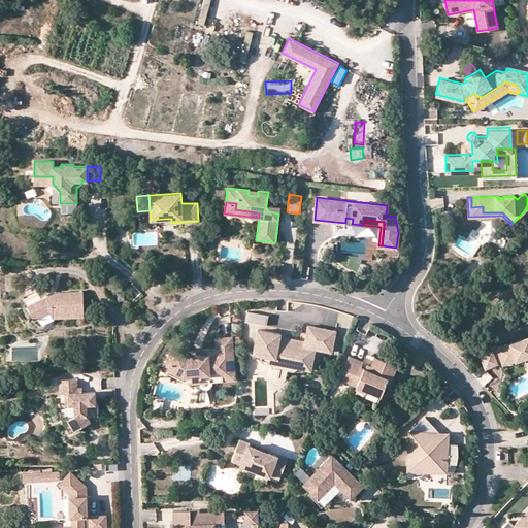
[(56,295),(47,295),(40,298),(38,293),(24,299),(33,319),(50,311),(53,318),(84,317),(83,291),(56,292),(56,295)]
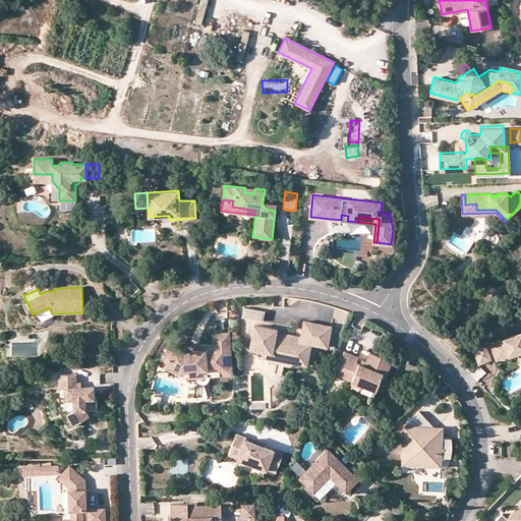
[(264,320),(265,309),(241,306),(240,316),(264,320)]
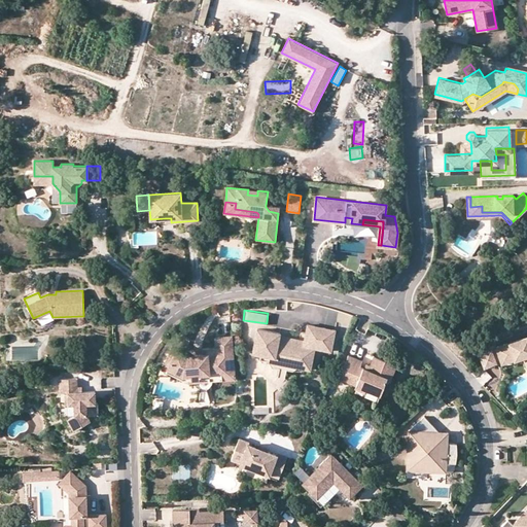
[(278,341),(279,336),(280,332),(257,328),(252,353),(260,354),(259,359),(269,361),(275,357),(294,361),(299,367),(310,370),(315,348),(330,351),(336,329),(308,324),(304,341),(303,346),(278,341)]
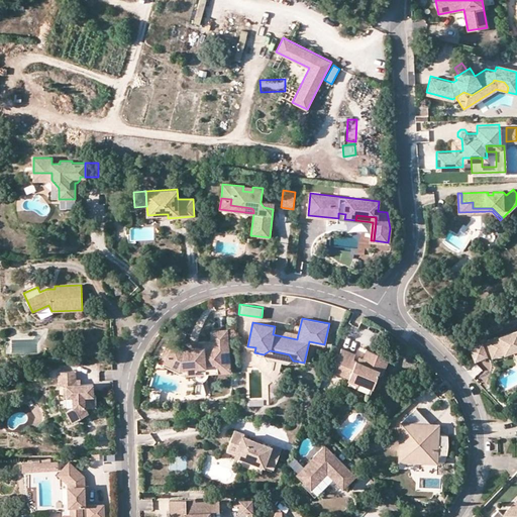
[(158,362),(185,375),(190,375),(194,379),(198,381),(200,381),(203,380),(206,378),(208,373),(230,372),(227,329),(211,330),(212,341),(198,342),(197,345),(191,346),(191,343),(185,343),(175,339),(167,355),(162,353),(158,362)]
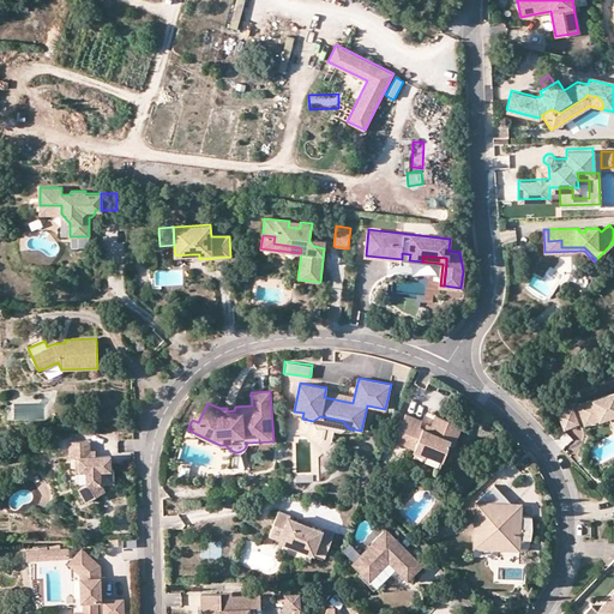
[(354,397),(325,391),(324,397),(353,403),(354,397)]
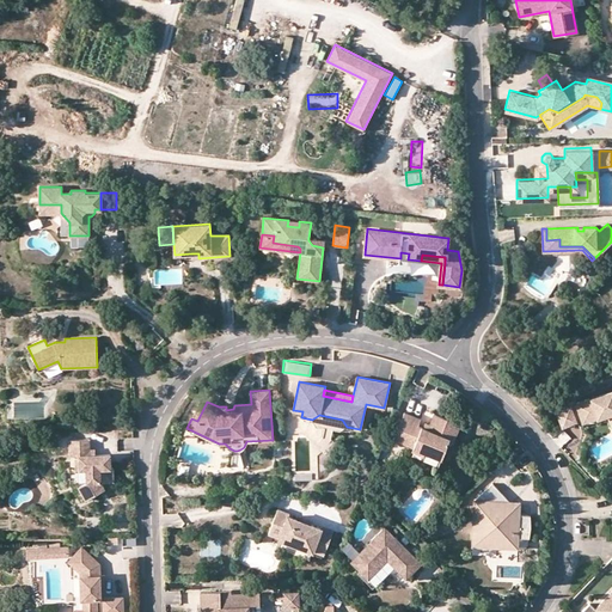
[(611,391),(576,402),(582,422),(609,414),(611,412),(611,391)]
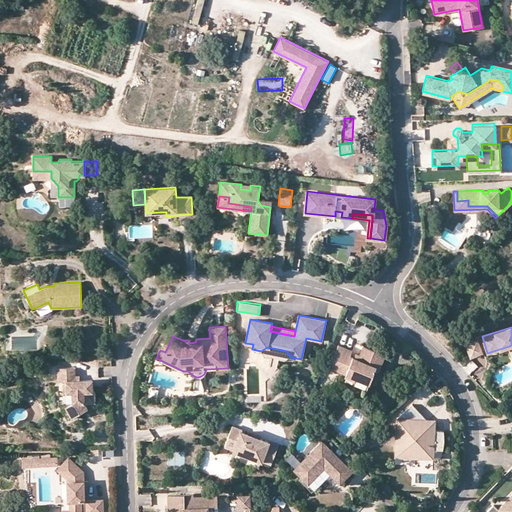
[(173,336),(169,333),(160,350),(165,352),(173,336)]
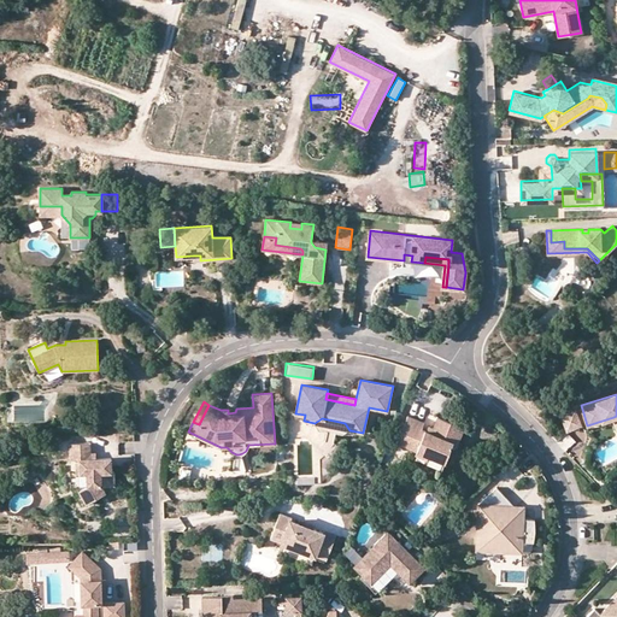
[(577,410),(560,415),(565,430),(582,425),(577,410)]
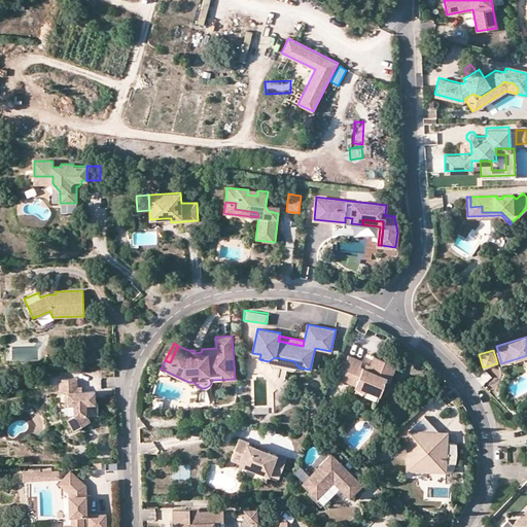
[(374,356),(370,365),(369,370),(364,369),(360,366),(362,360),(348,355),(339,378),(356,385),(358,380),(367,384),(365,388),(380,394),(386,380),(389,382),(396,364),(374,356)]
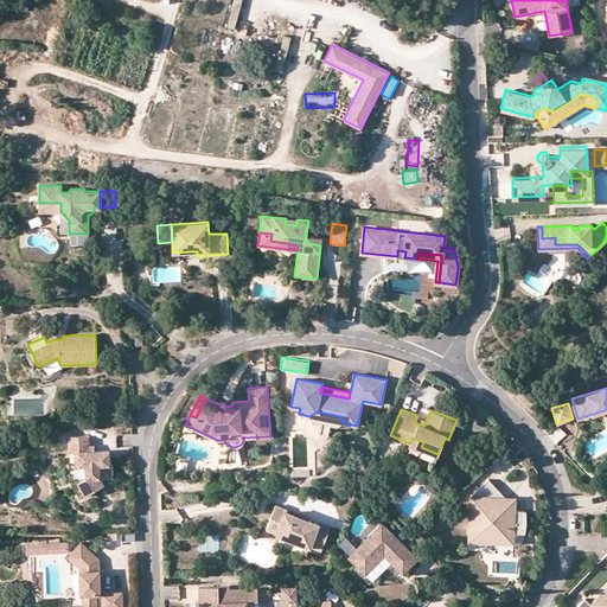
[(310,416),(344,423),(339,416),(317,411),(310,416)]
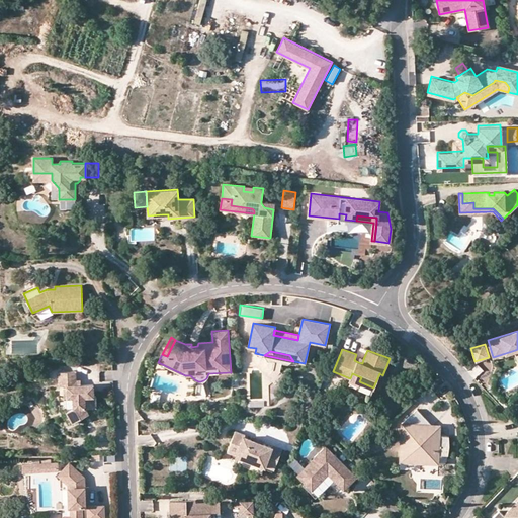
[(76,384),(76,380),(75,371),(59,372),(60,385),(64,385),(64,397),(73,397),(74,407),(66,412),(72,423),(89,414),(85,408),(96,407),(95,395),(93,395),(93,383),(80,384),(76,384)]
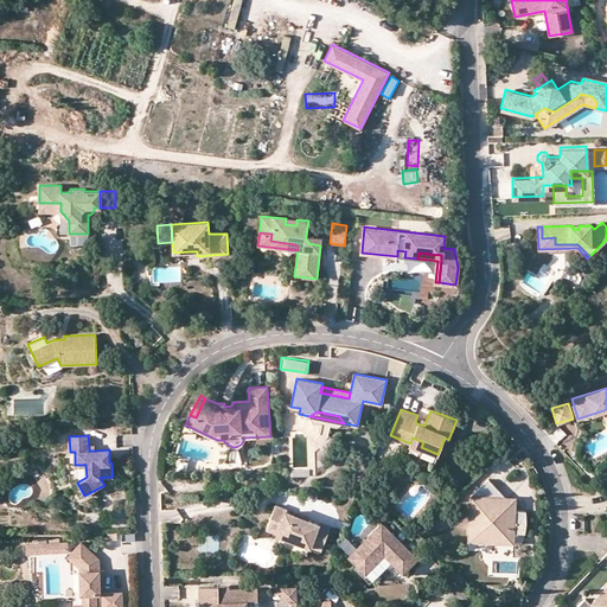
[(420,451),(421,447),(423,442),(413,438),(410,443),(409,447),(420,451)]
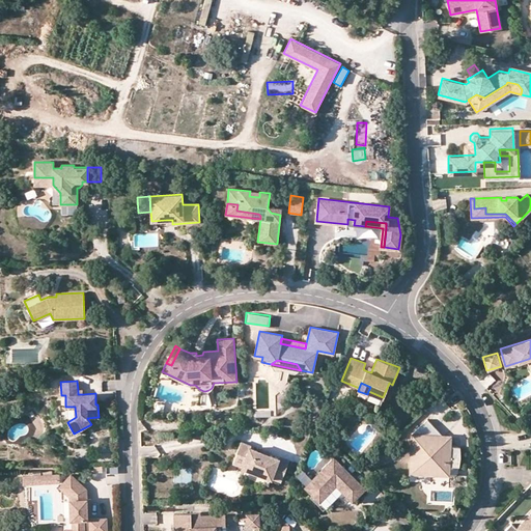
[(446,467),(450,467),(459,467),(462,457),(460,447),(451,446),(451,440),(444,440),(442,442),(439,439),(442,435),(427,419),(412,434),(417,440),(411,445),(420,454),(419,458),(410,458),(410,473),(430,474),(430,468),(446,469),(446,467)]
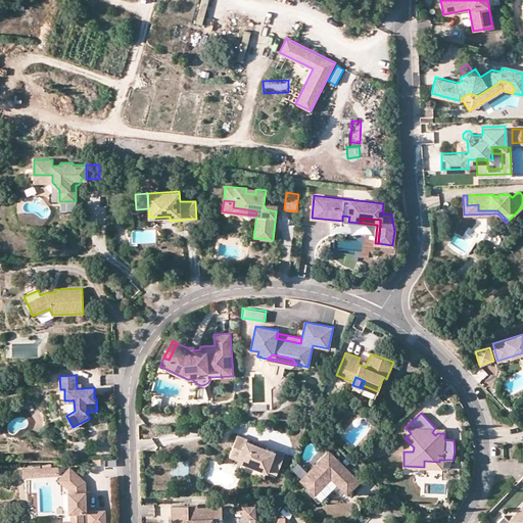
[(274,450),(265,447),(255,444),(246,440),(247,439),(237,435),(229,456),(239,459),(238,460),(268,471),(268,470),(278,473),(285,454),(275,449),(274,450)]
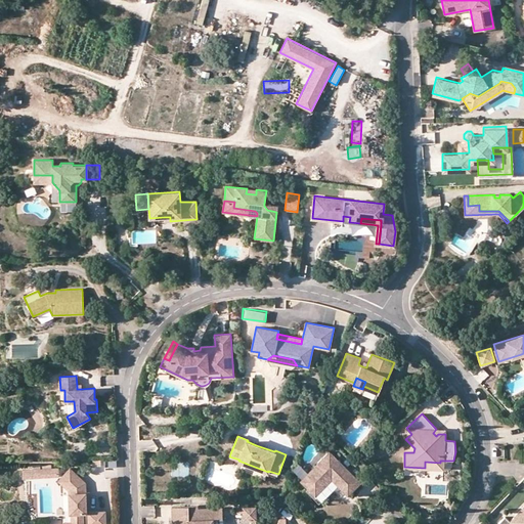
[(405,439),(404,452),(413,452),(415,448),(405,439)]
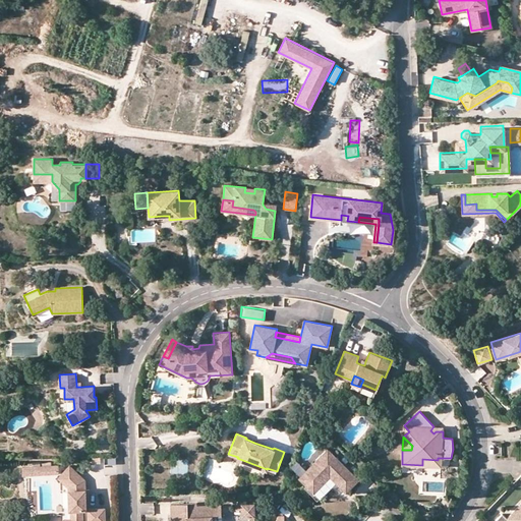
[(328,449),(299,478),(313,493),(324,481),(322,478),(324,476),(330,476),(346,491),(358,479),(328,449)]
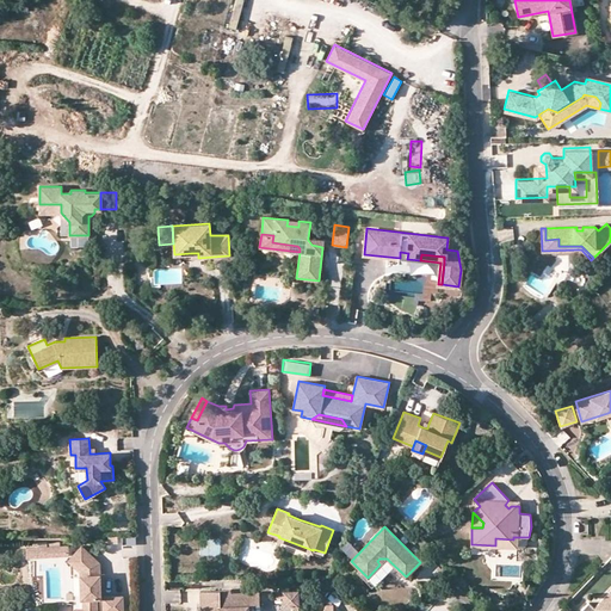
[(517,547),(518,537),(513,537),(513,539),(495,538),(495,545),(517,547)]
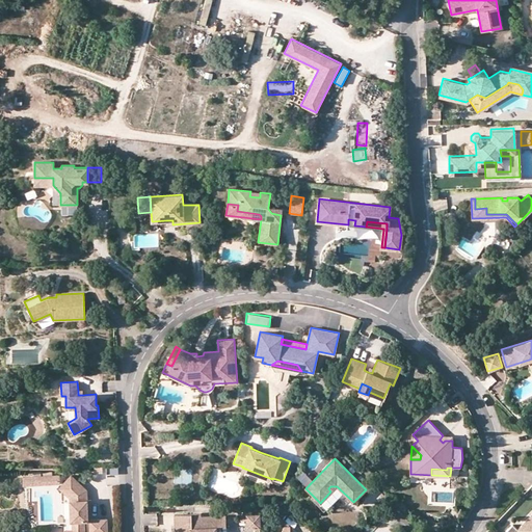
[(87,508),(87,500),(87,489),(71,475),(62,484),(70,491),(70,497),(71,521),(63,521),(63,531),(107,531),(107,519),(87,520),(87,508)]
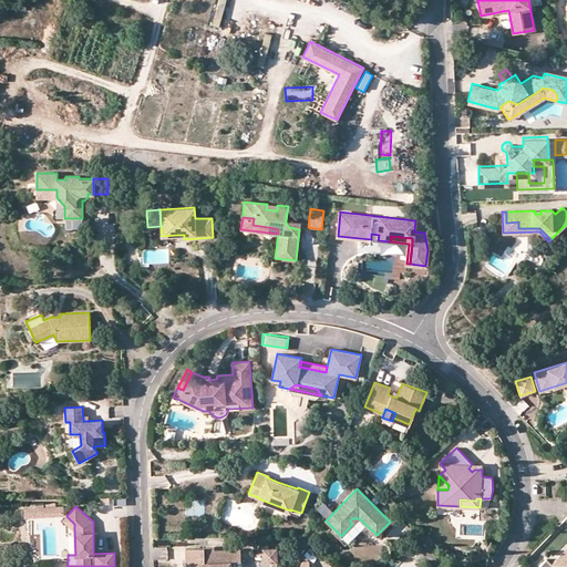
[(63,519),(74,529),(74,524),(66,516),(63,519)]
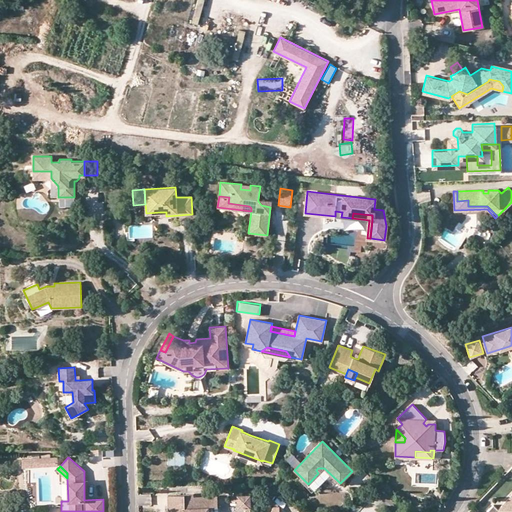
[(168,495),(168,511),(208,511),(208,507),(218,507),(217,496),(194,497),(184,497),(184,494),(168,495)]
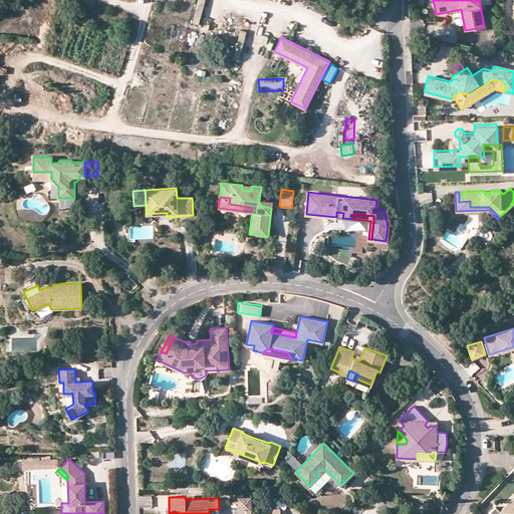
[(513,496),(504,506),(507,510),(513,502),(513,496)]
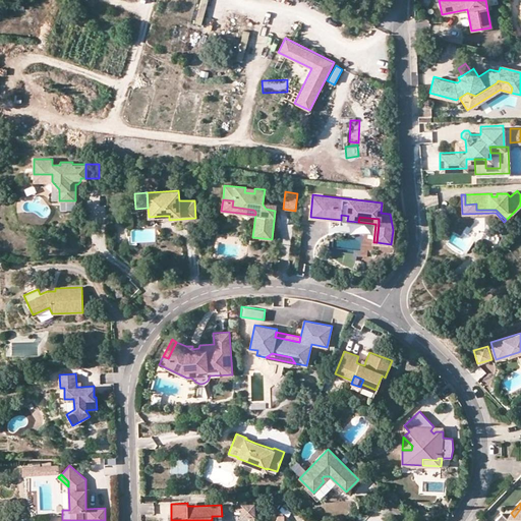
[(241,509),(242,511),(248,511),(248,517),(249,517),(249,520),(254,520),(254,504),(234,505),(234,510),(241,509)]
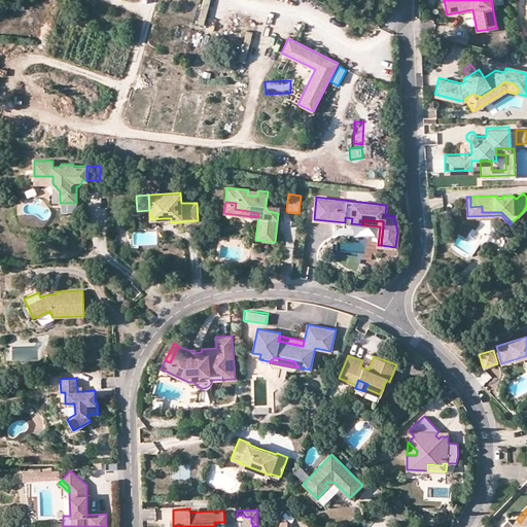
[(526,526),(526,515),(520,523),(517,519),(513,524),(507,519),(499,526),(526,526)]
